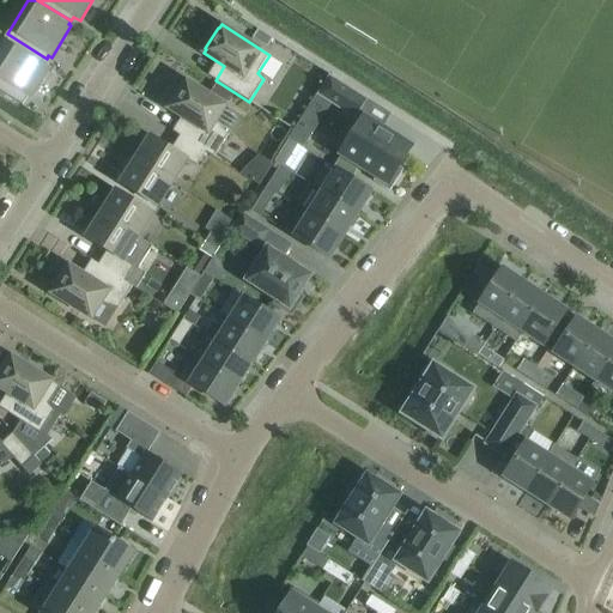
[(259,30),(253,38),(267,48),(273,40),(259,30)]
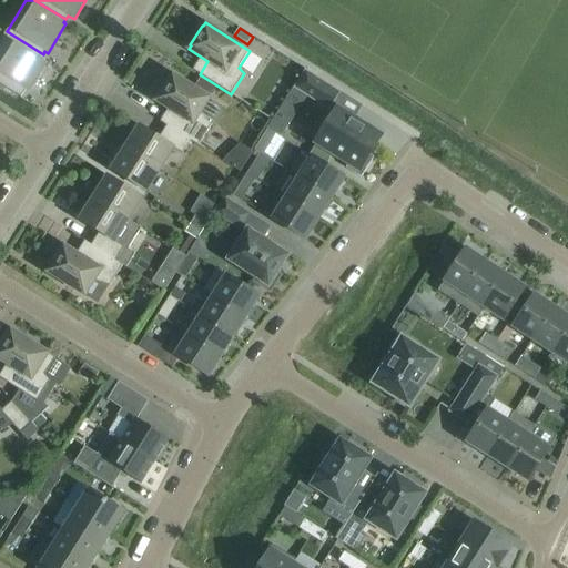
[(43,54),(7,31),(0,41),(0,62),(1,63),(0,66),(0,84),(21,98),(26,90),(28,91),(47,62),(41,58),(43,54)]
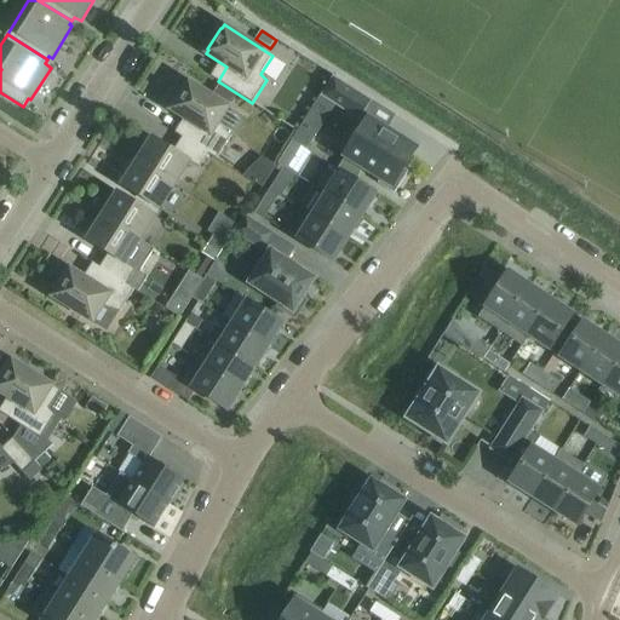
[(320,96),(359,121),(372,101),(333,75),(320,96)]
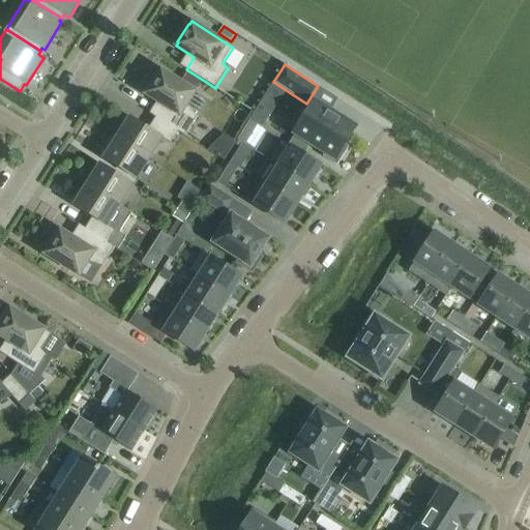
[(164,105),(156,117),(178,131),(184,136),(197,116),(186,106),(196,91),(160,69),(158,72),(157,71),(146,90),(147,90),(145,93),(164,105)]
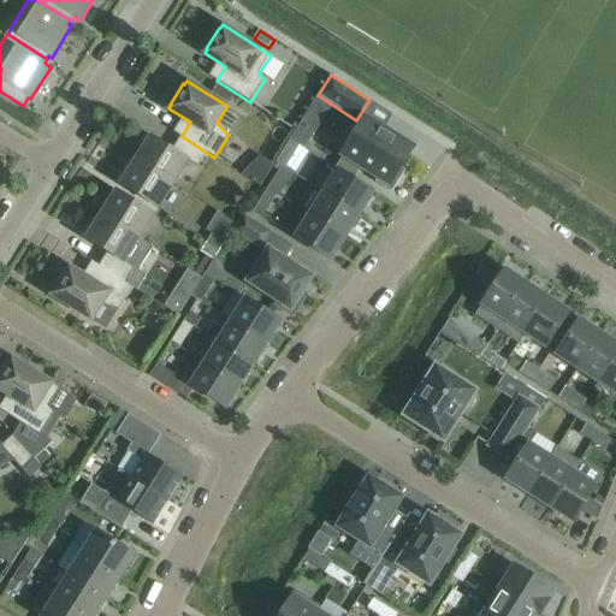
[(375,183),(391,193),(406,171),(402,169),(414,148),(366,117),(342,155),(378,178),(375,183)]
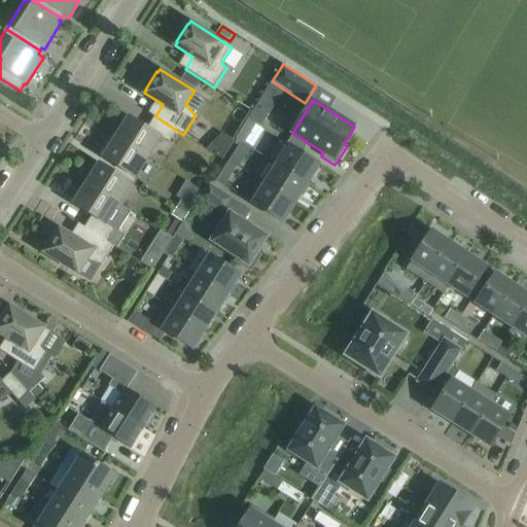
[(257,108),(249,120),(257,126),(260,128),(269,114),(257,108)]
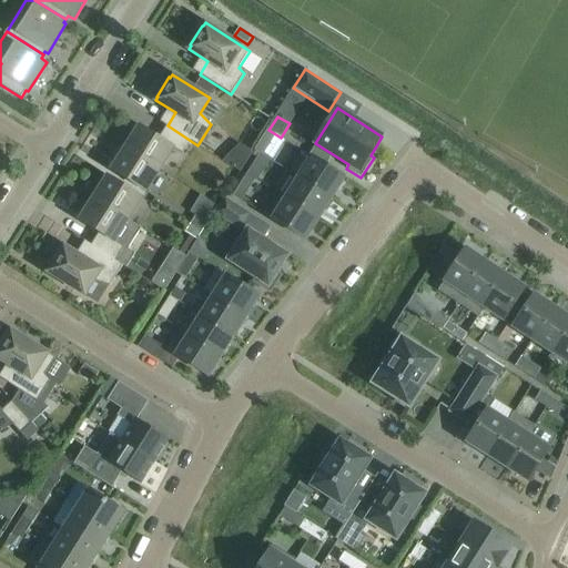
[(159,138),(140,125),(125,148),(161,171),(175,149),(183,154),(191,141),(168,125),(159,138)]
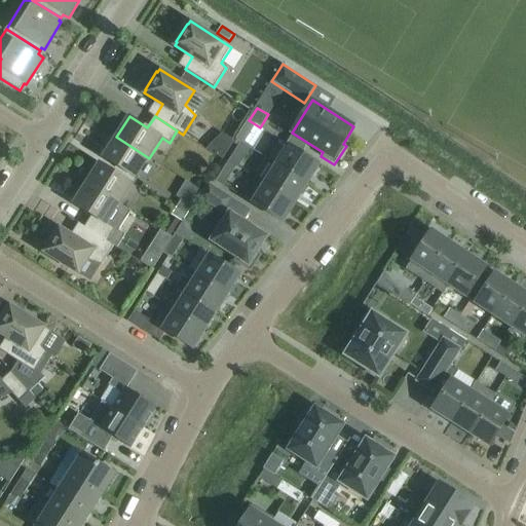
[(204,149),(220,159),(231,142),(216,132),(204,149)]
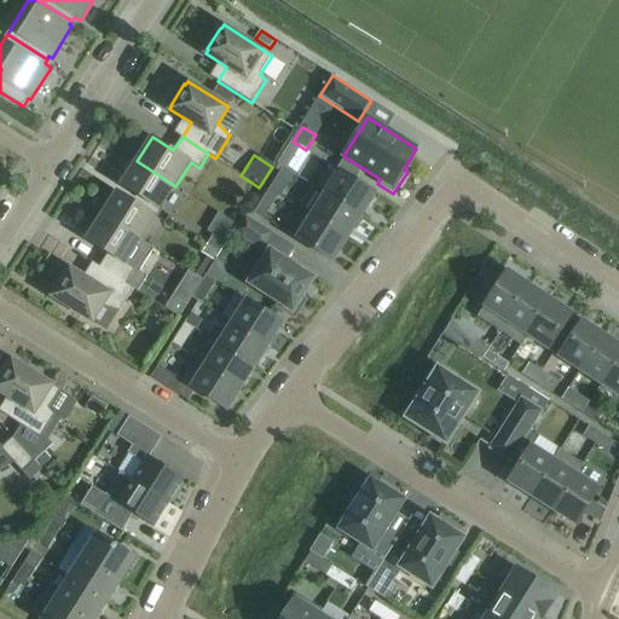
[(137,161),(121,185),(160,210),(175,186),(137,161)]
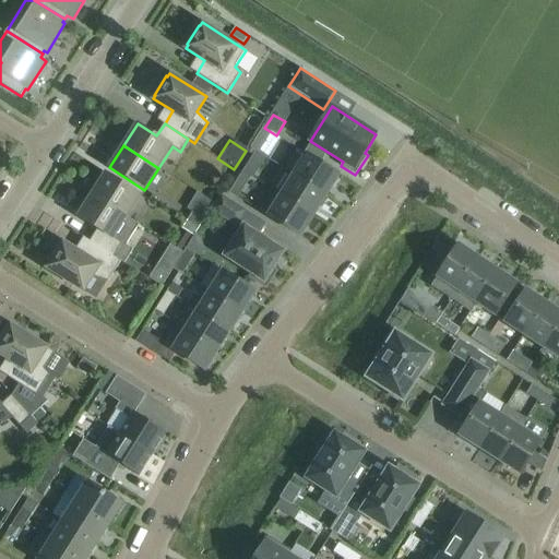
[(283,168),(325,194),(339,174),(296,147),(283,168)]
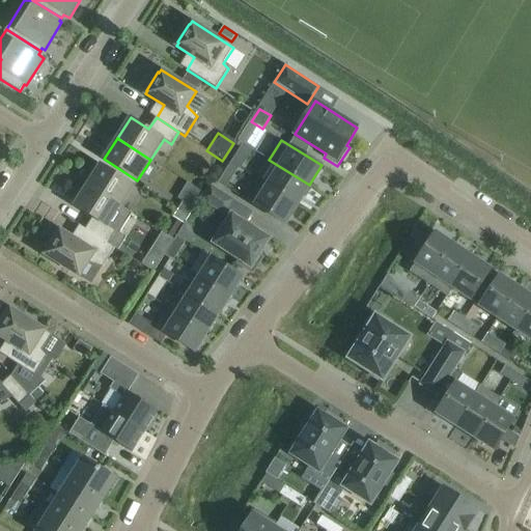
[(269,160),(256,178),(297,203),(309,185),(269,160)]
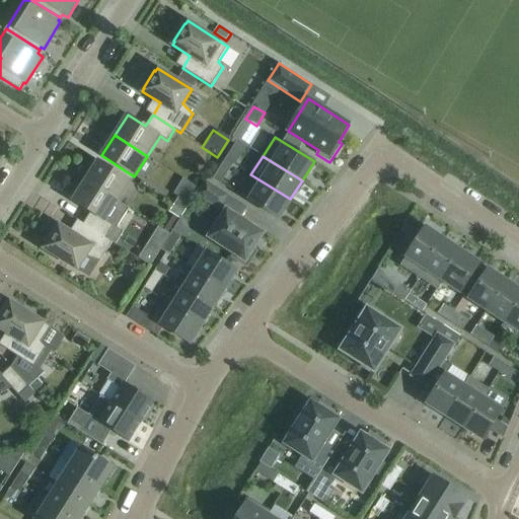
[(98,161),(85,181),(117,201),(130,180),(98,161)]
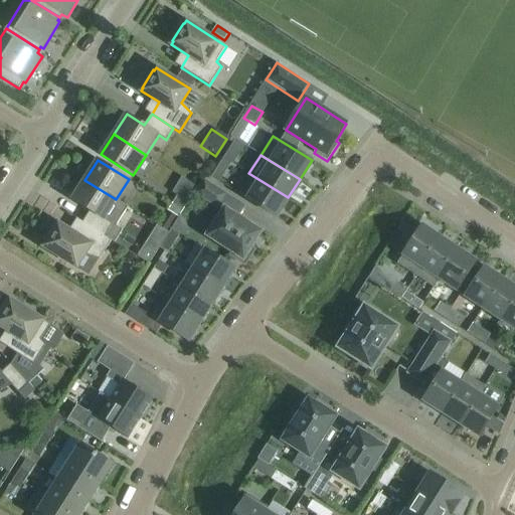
[(236,192),(276,216),(288,197),(248,173),(236,192)]
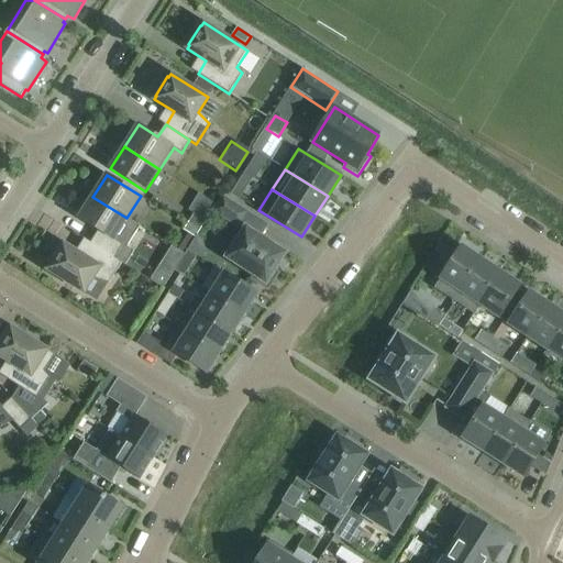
[(213,211),(239,227),(249,211),(222,196),(213,211)]
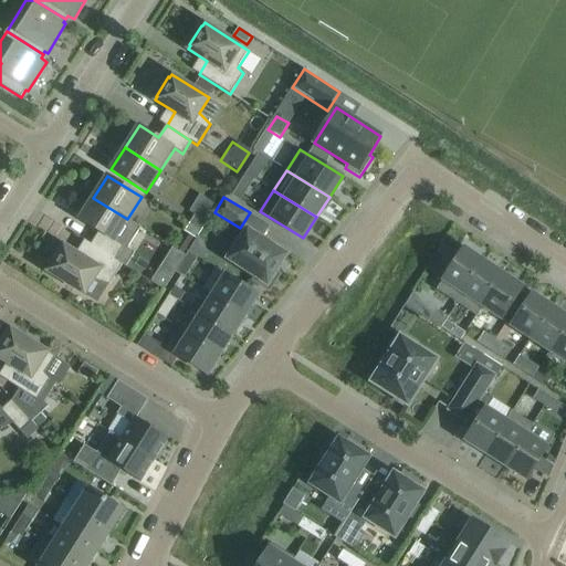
[(127,248),(140,228),(127,219),(93,198),(80,220),(98,232),(91,244),(115,260),(115,259),(123,264),(126,266),(135,252),(127,248)]
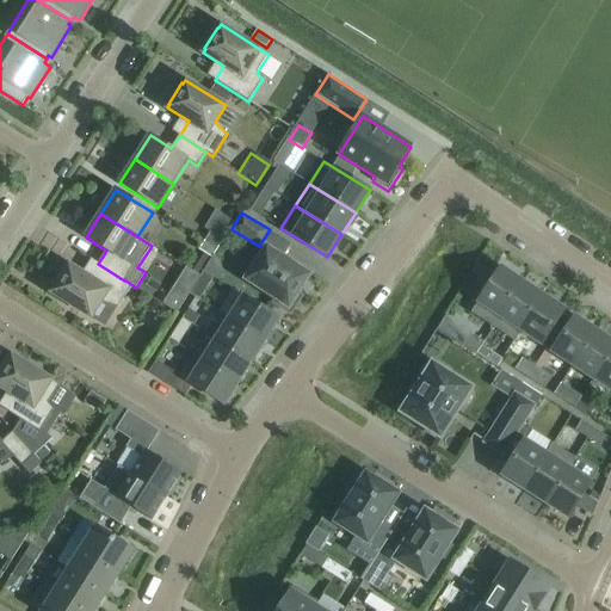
[(209,233),(203,242),(217,251),(223,242),(209,233)]
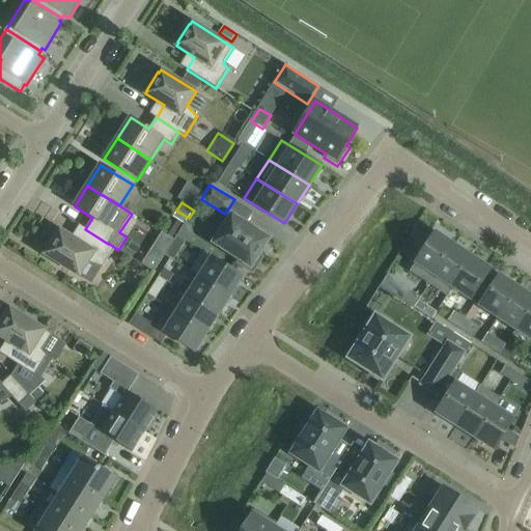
[(238,263),(252,274),(262,257),(259,255),(270,240),(231,215),(213,243),(240,260),(238,263)]
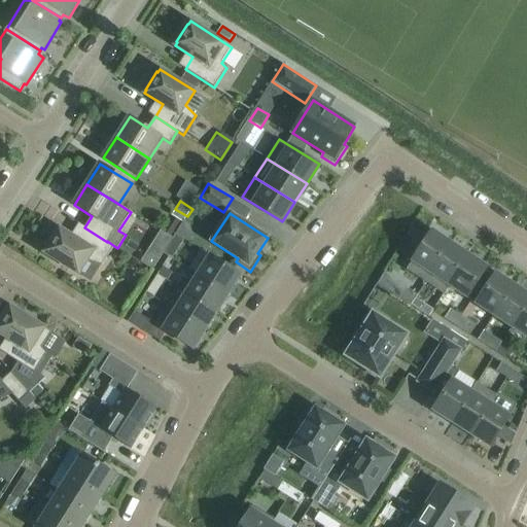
[(107,242),(84,227),(77,240),(59,229),(57,231),(56,231),(44,248),(45,249),(44,252),(78,274),(88,260),(102,265),(113,246),(114,246),(107,241),(107,242)]
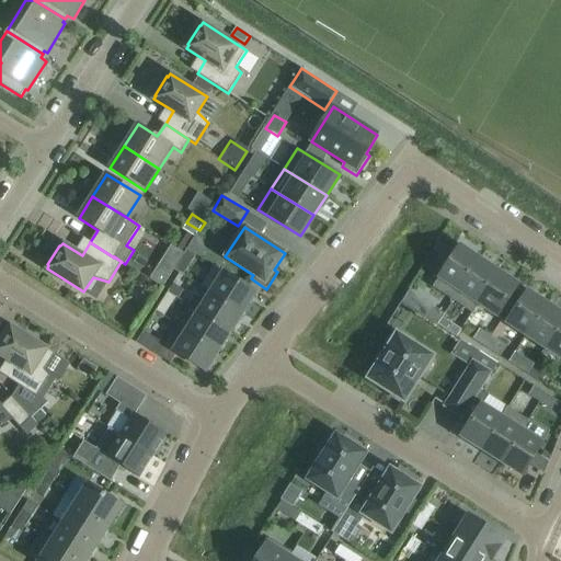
[(434,249),(433,249),(439,253),(444,245),(438,242),(434,249)]
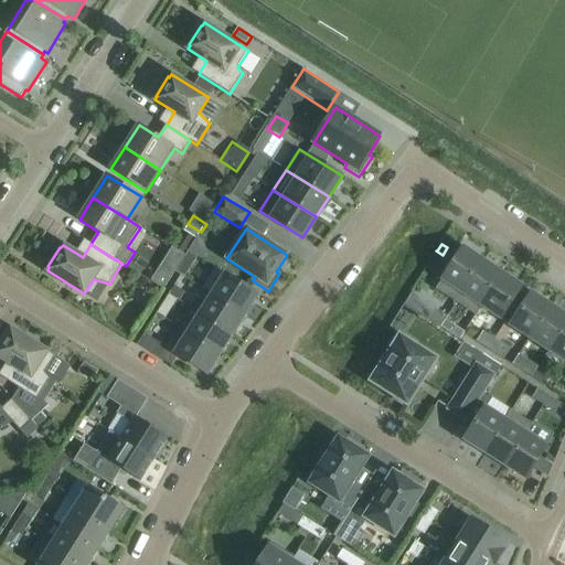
[(436,289),(456,302),(483,260),(464,247),(436,289)]
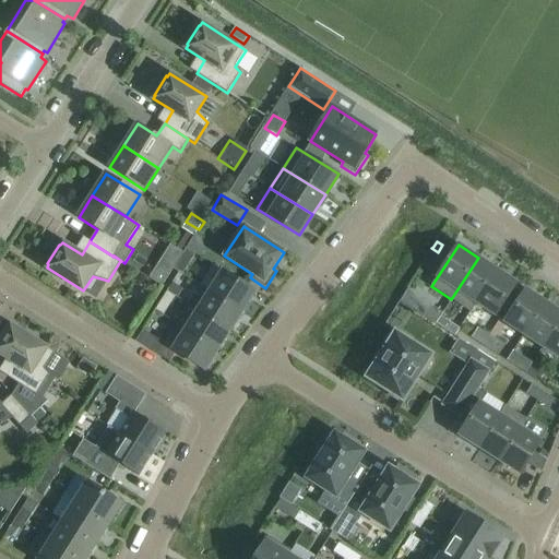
[(183,253),(181,257),(186,260),(190,262),(195,254),(187,248),(183,253)]
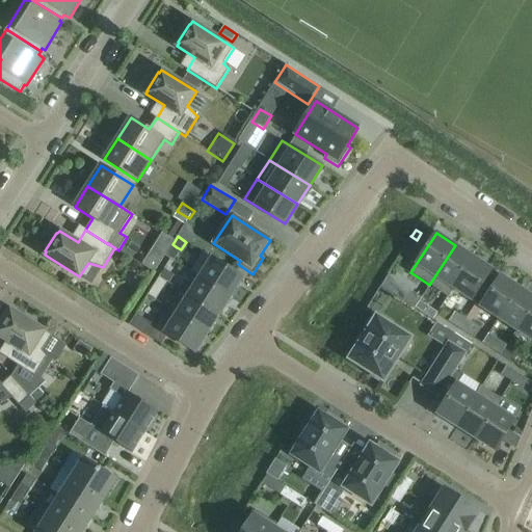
[(455,245),(429,285),(448,297),(454,289),(453,289),(474,258),(455,245)]
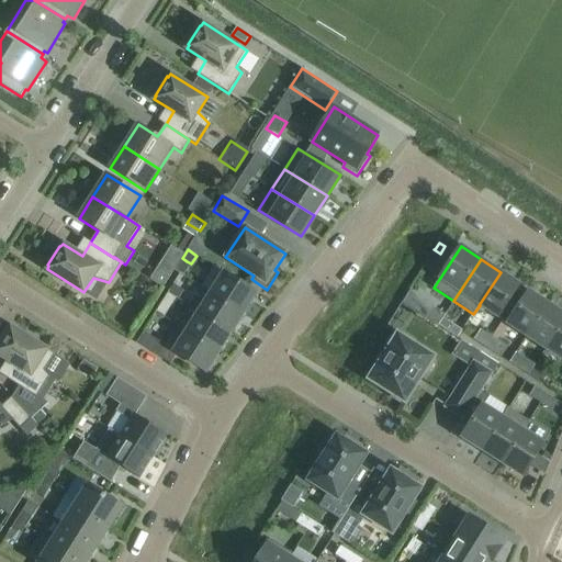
[(158,265),(149,279),(164,288),(172,273),(158,265)]
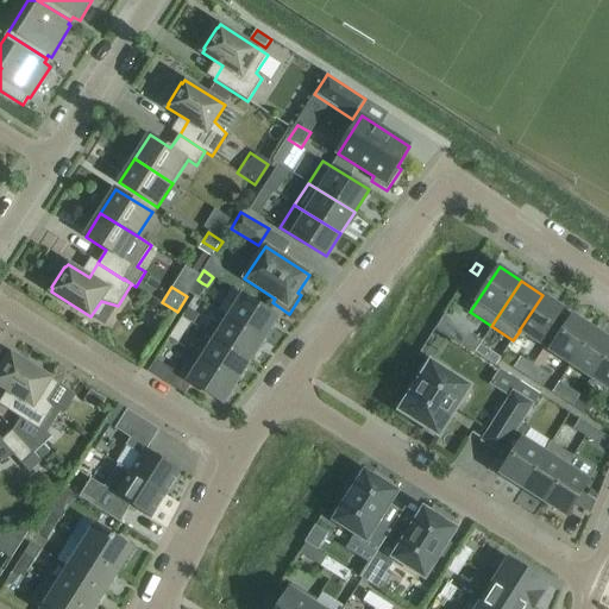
[(278,318),(233,289),(218,311),(223,314),(264,340),(278,318)]
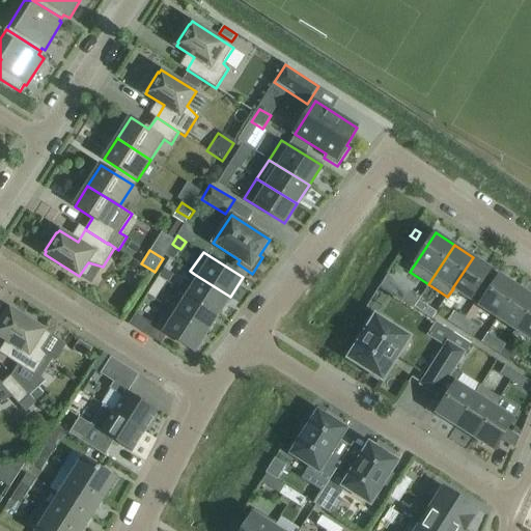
[(453,288),(471,300),(491,270),(473,257),(452,288),(453,288)]
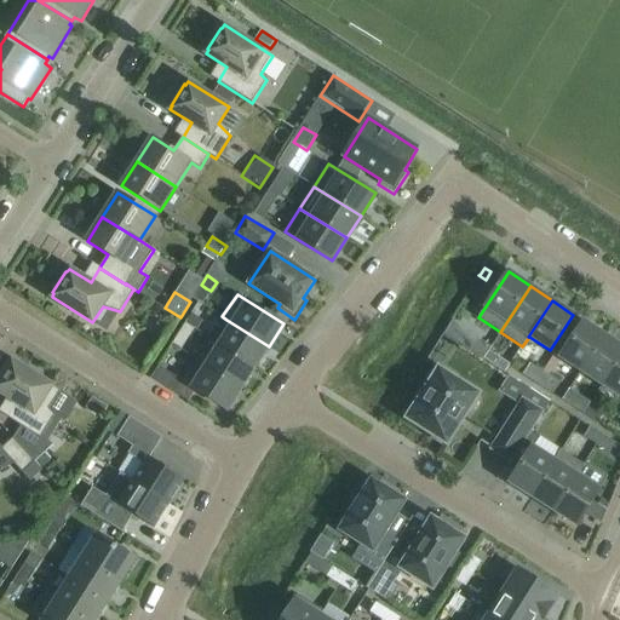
[(191,314),(185,323),(194,328),(196,331),(202,321),(191,314)]
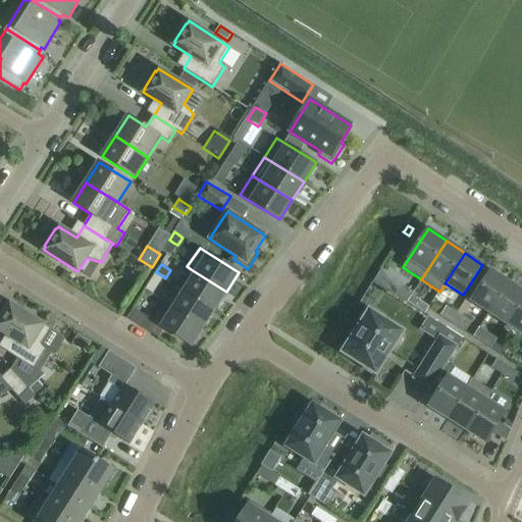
[(226,292),(191,269),(179,286),(215,309),(226,292)]
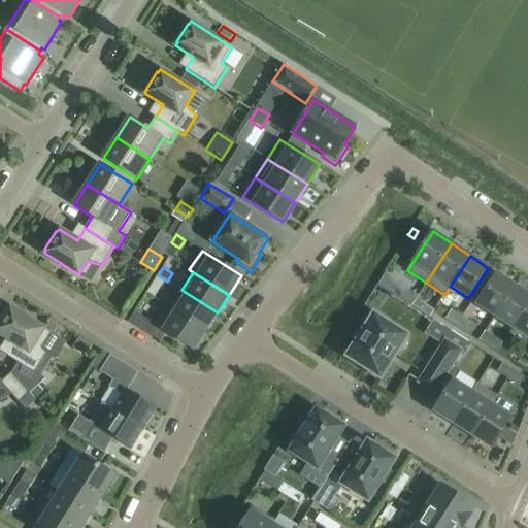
[(476,304),(495,317),(516,286),(497,273),(476,304)]
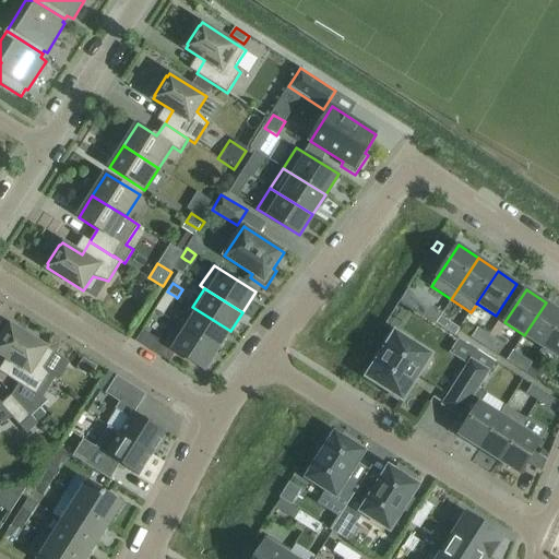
[(167,292),(162,299),(169,305),(175,296),(167,292)]
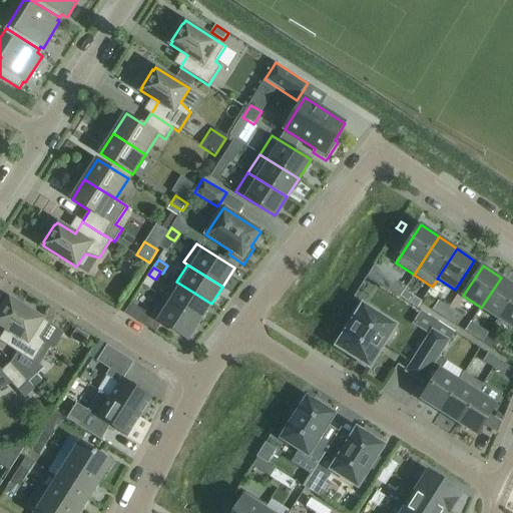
[(481,308),(498,319),(512,297),(512,286),(501,278),(481,308)]
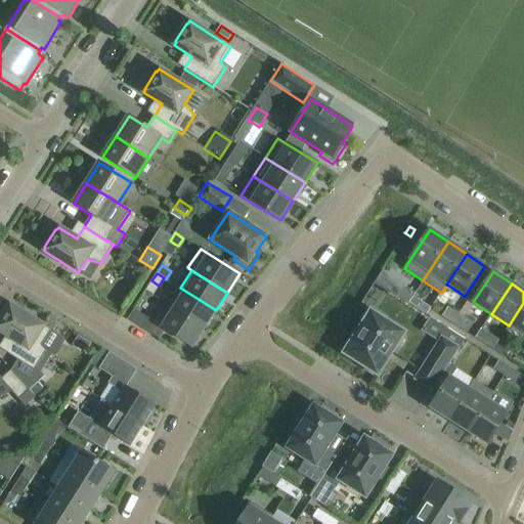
[(216,310),(180,288),(176,286),(172,293),(180,299),(174,308),(205,328),(216,310)]
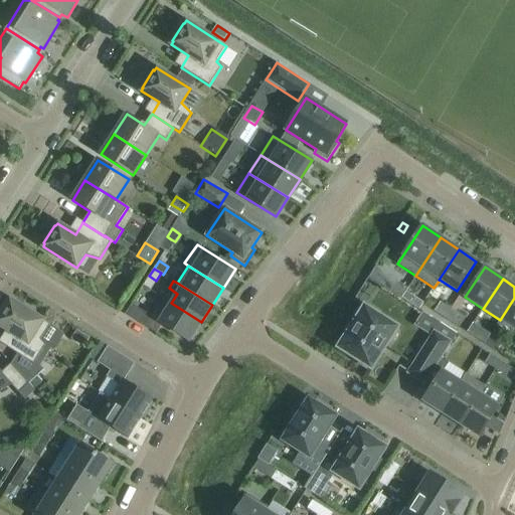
[(397,282),(391,292),(401,299),(406,292),(408,289),(397,282)]
